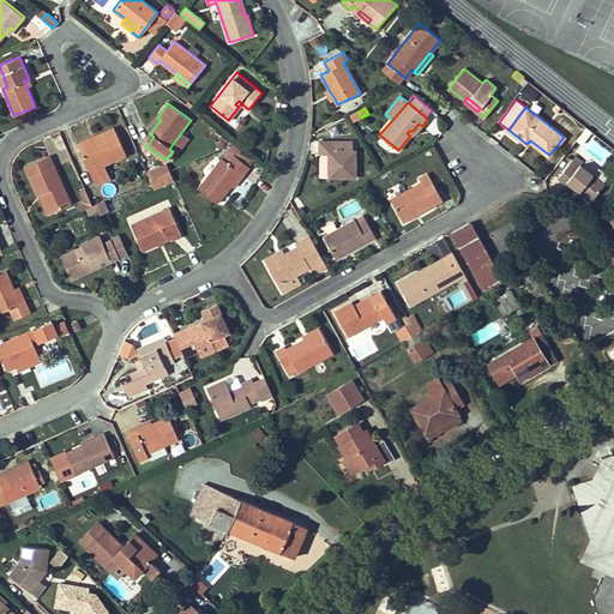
[(354,121),(361,118),(359,112),(350,115),(354,121)]
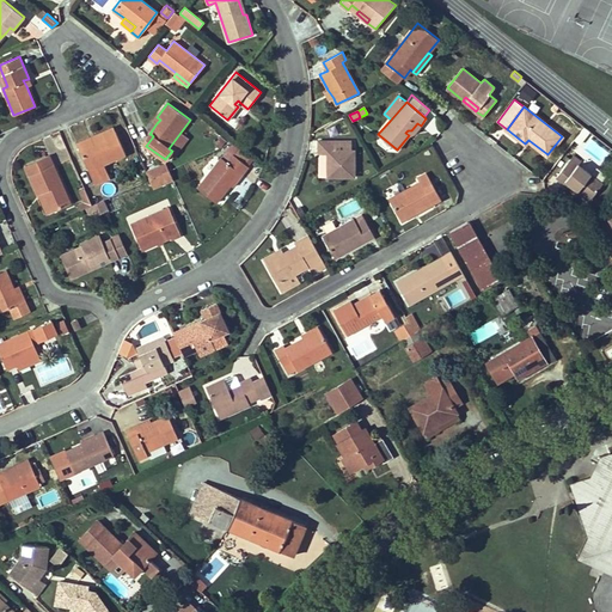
[(405,133),(409,135),(414,134),(421,126),(417,123),(411,130),(408,130),(405,133)]
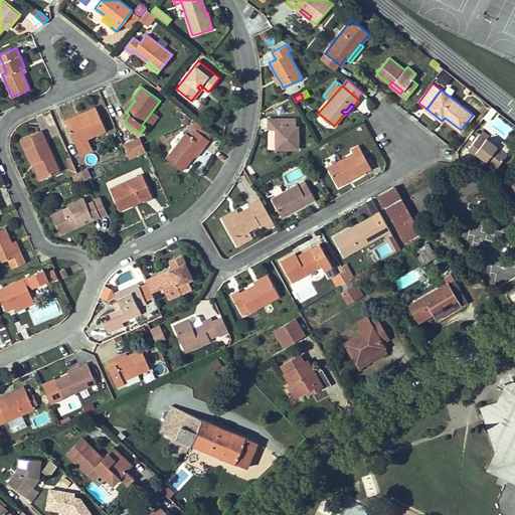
[(64,120),(66,124),(97,110),(96,107),(64,120)]
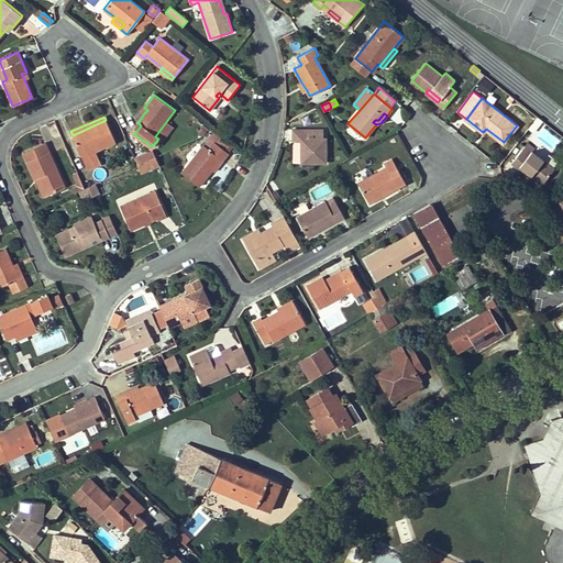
[(101,164),(95,151),(116,142),(106,120),(73,135),(87,169),(101,164)]
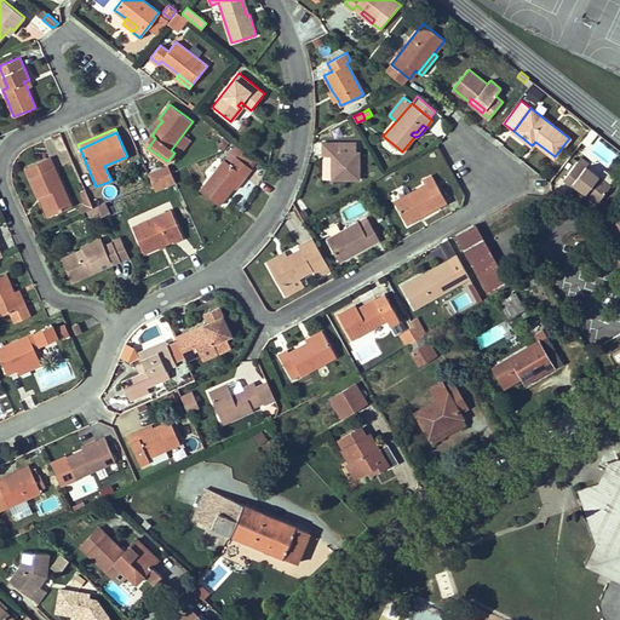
[(148,148),(155,138),(153,136),(145,145),(148,148)]
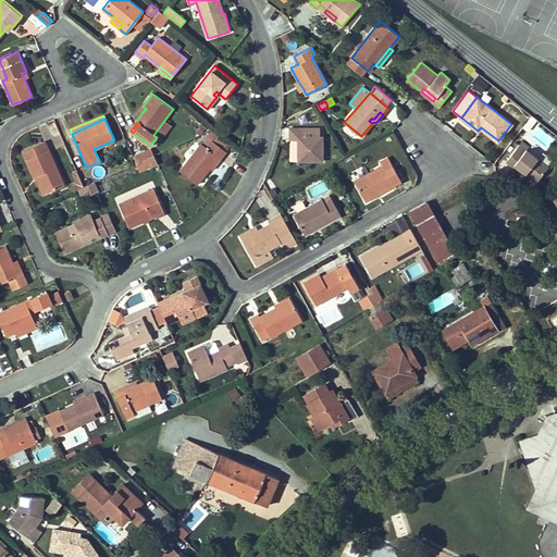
[(289,127),(289,140),(297,139),(297,161),(322,161),(322,136),(319,136),(305,136),(305,127),(289,127)]
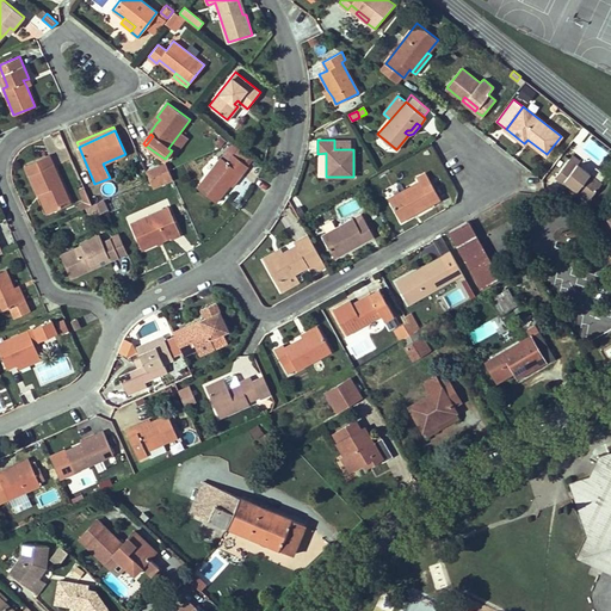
[(248,158),(236,148),(232,154),(244,164),(248,158)]
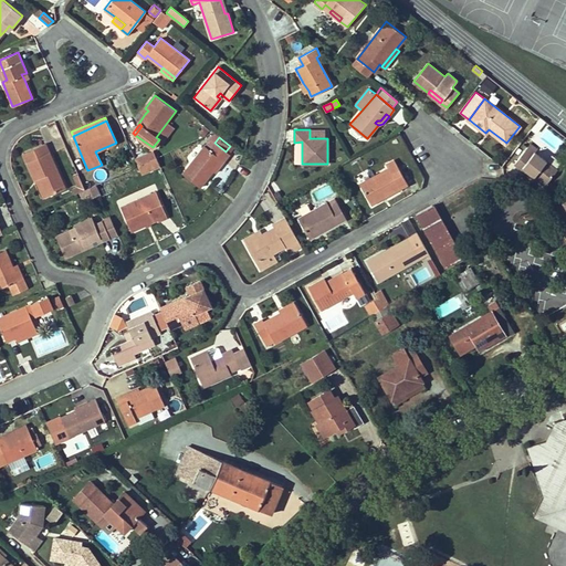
[(200,187),(213,170),(221,159),(223,160),(229,154),(226,152),(215,143),(210,149),(203,145),(182,174),(200,187)]
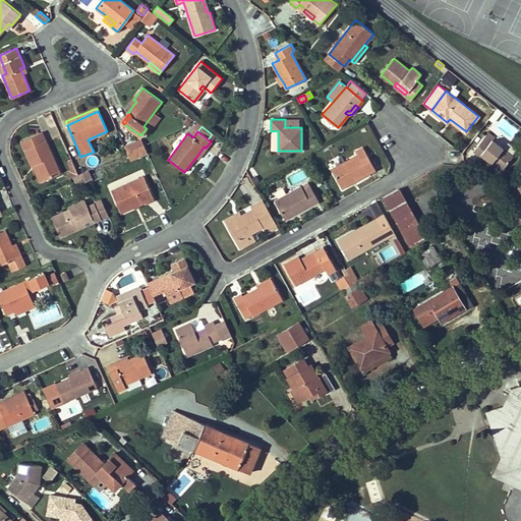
[(32,165),(37,163),(44,180),(60,173),(42,132),(21,141),(32,165)]
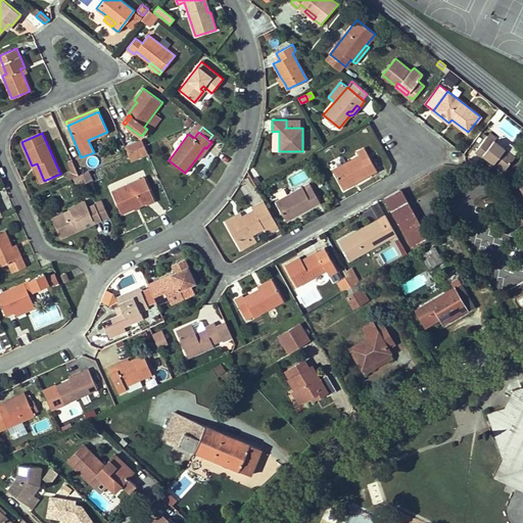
[(504,171),(515,156),(494,140),(496,138),(490,133),(476,151),(482,156),(483,154),(504,171)]
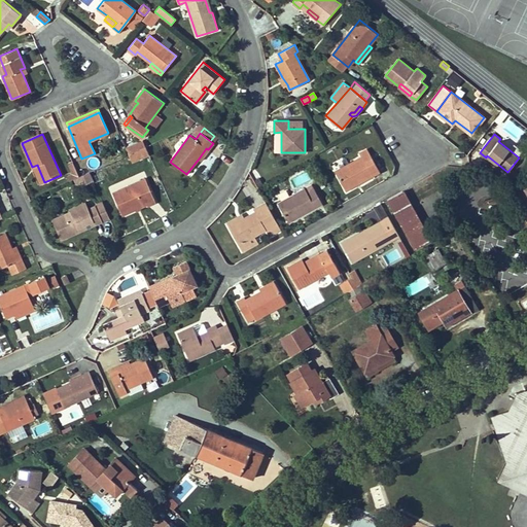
[(145,147),(143,141),(126,148),(129,154),(145,147)]
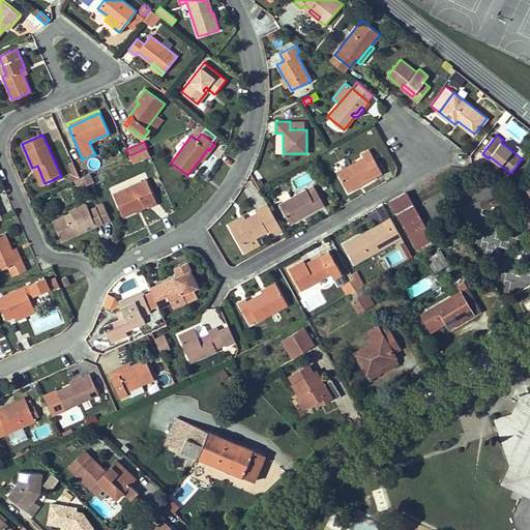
[(131,162),(149,154),(146,148),(129,155),(131,162)]
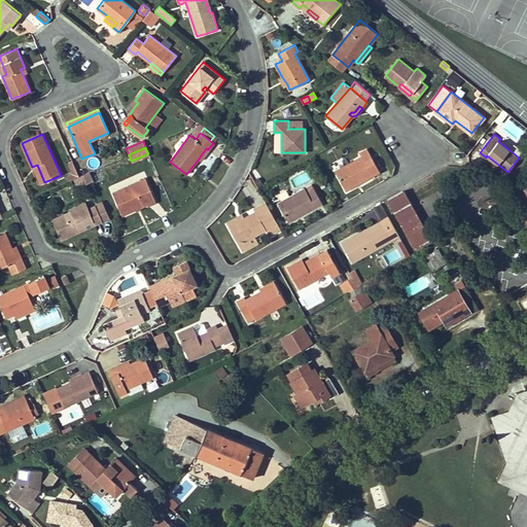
[(206,148),(199,159),(200,161),(208,149),(206,148)]
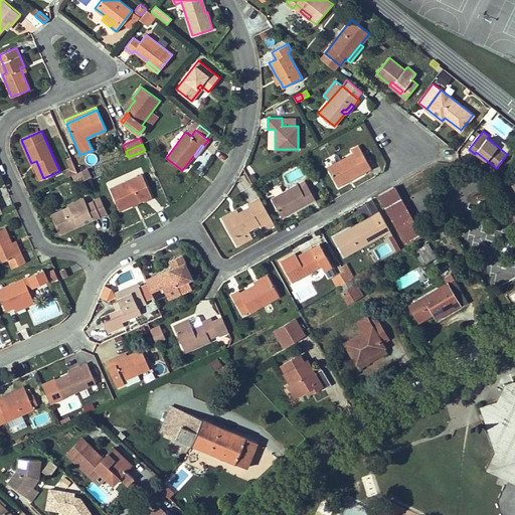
[(338,186),(370,168),(358,145),(351,149),(353,152),(327,167),(338,186)]
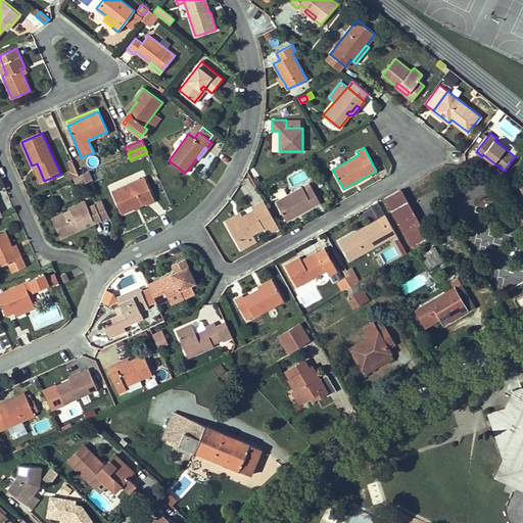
[(44,181),(37,163),(32,165),(40,183),(44,181)]
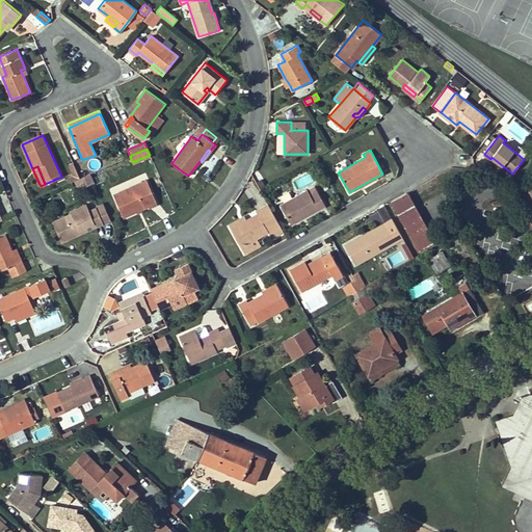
[(70,183),(80,178),(78,174),(75,166),(70,168),(73,176),(68,178),(70,183)]
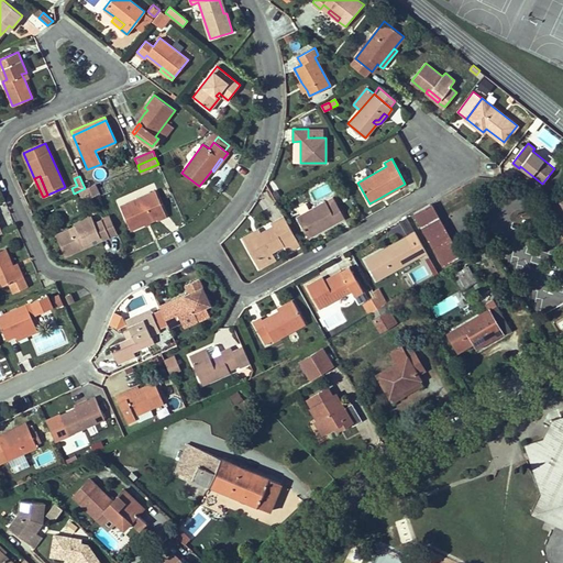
[(96,185),(83,190),(87,200),(100,194),(96,185)]
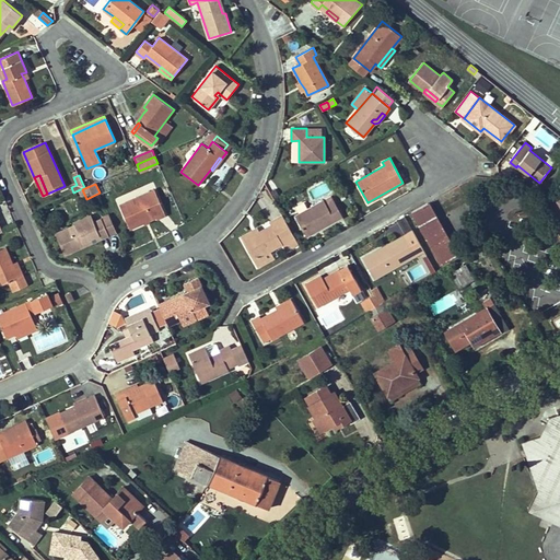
[(154,190),(119,206),(129,228),(164,212),(154,190)]
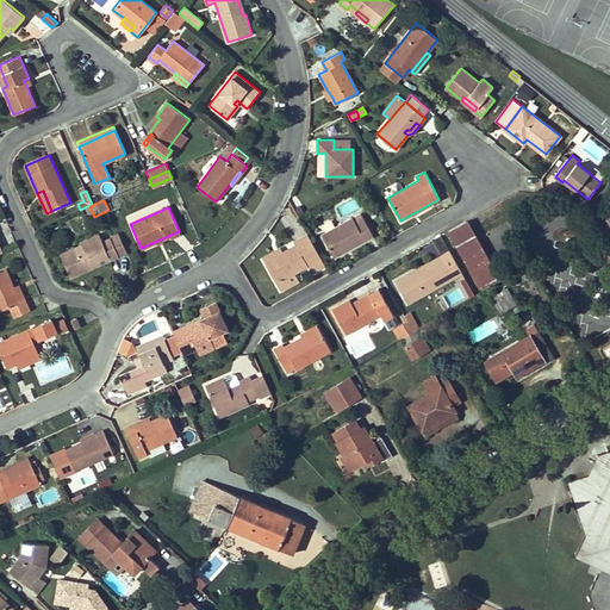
[(373,236),(360,213),(321,235),(334,257),(373,236)]
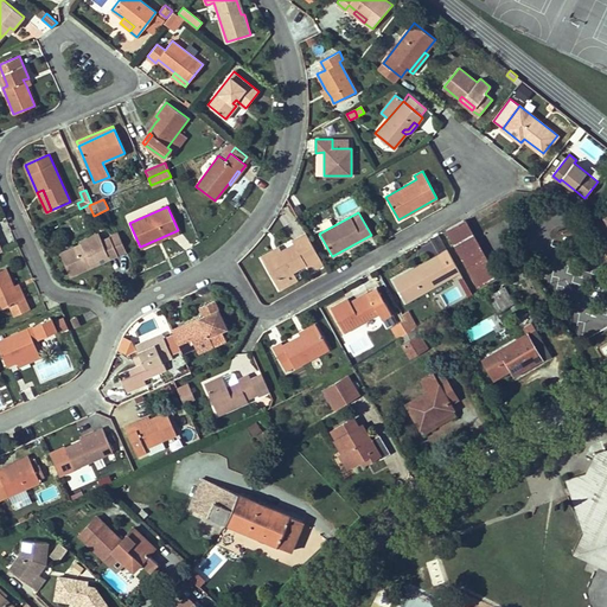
[(606,217),(595,225),(606,242),(606,241),(606,217)]
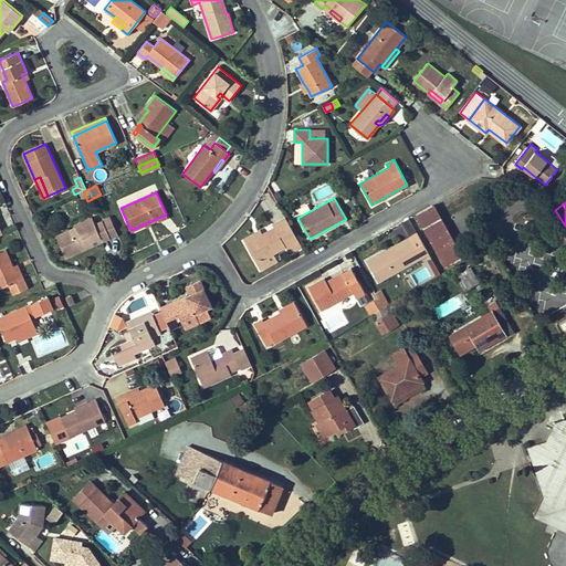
[(444,268),(461,258),(456,248),(432,205),(416,215),(444,268)]
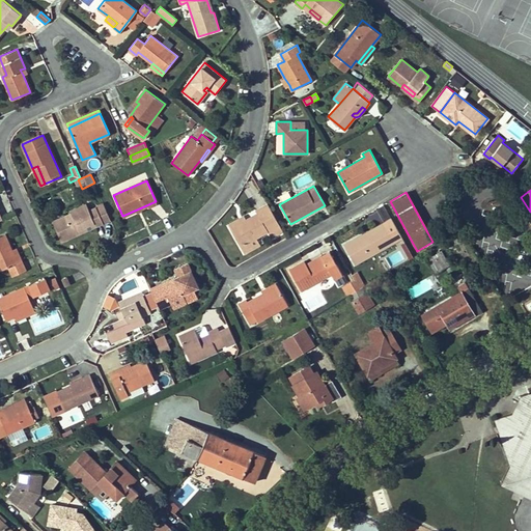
[(257,213),(246,219),(231,227),(241,246),(256,238),(268,230),(270,229),(271,231),(269,232),(272,238),(283,231),(279,224),(268,203),(256,211),(257,213)]
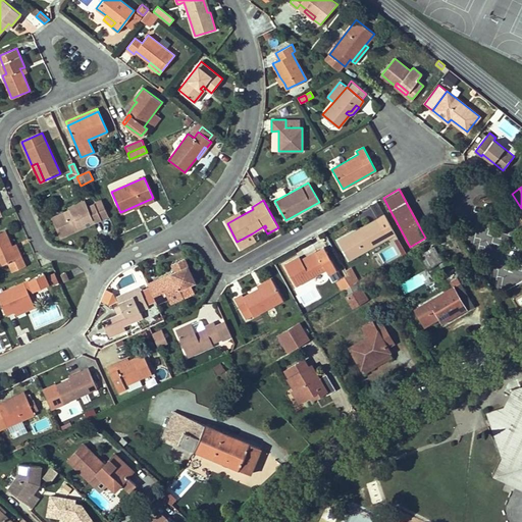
[(85,201),(68,207),(69,210),(52,217),(60,237),(77,228),(76,225),(92,218),(94,222),(101,219),(95,204),(88,207),(85,201)]
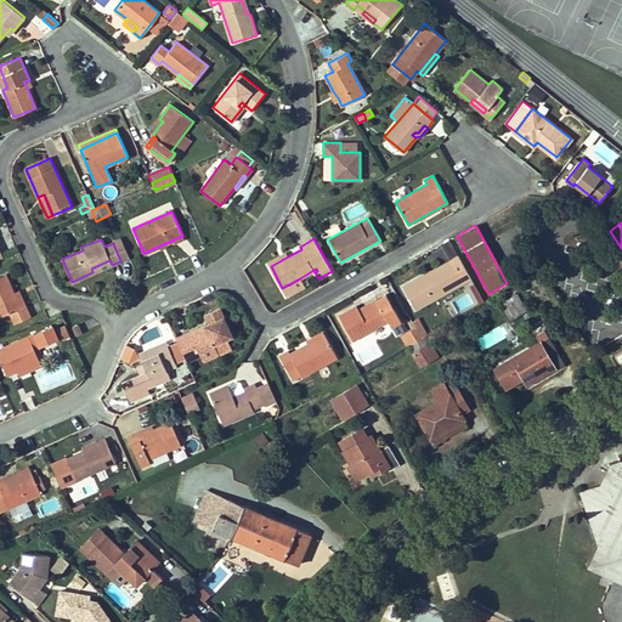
[(122,239),(113,243),(120,261),(129,256),(122,239)]
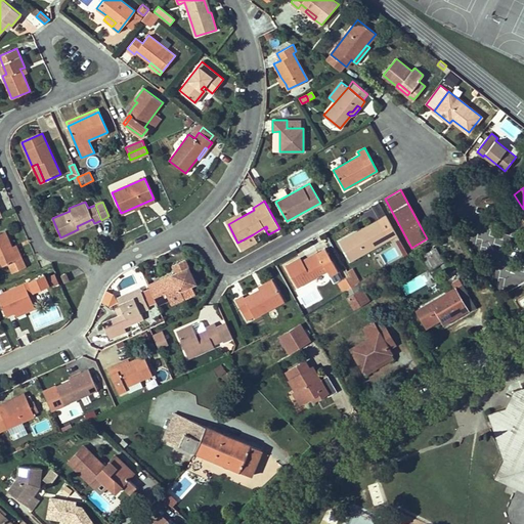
[(226,221),(228,224),(243,216),(241,213),(226,221)]
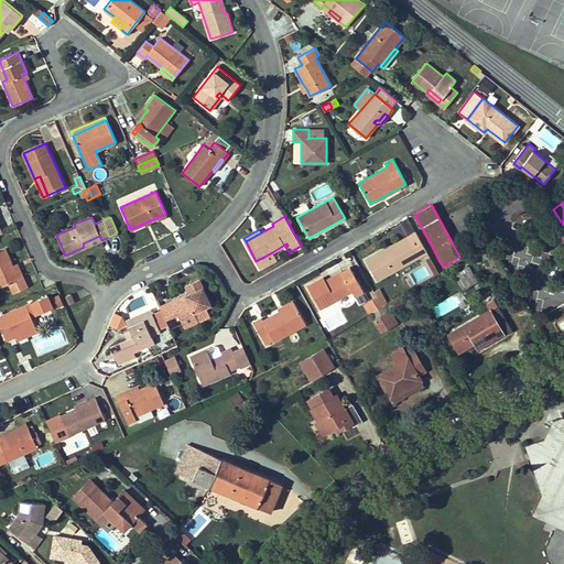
[(409,239),(386,252),(384,249),(365,260),(377,281),(419,257),(426,253),(414,232),(408,236),(409,239)]
